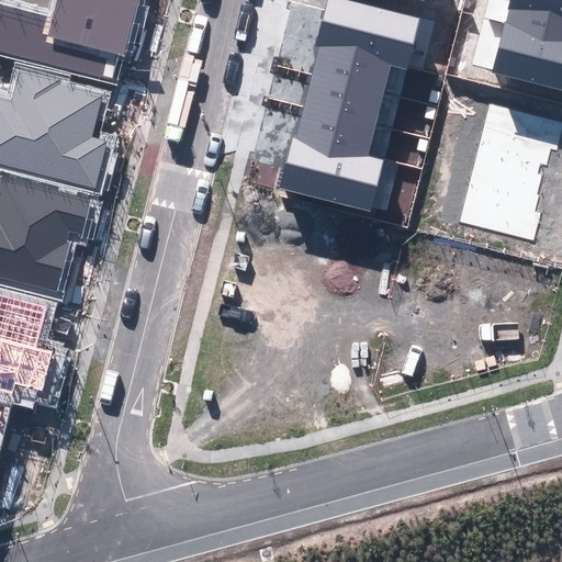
[(122,57),(136,0),(54,0),(51,17),(0,3),(0,53),(109,81),(112,68),(115,55),(122,57)]
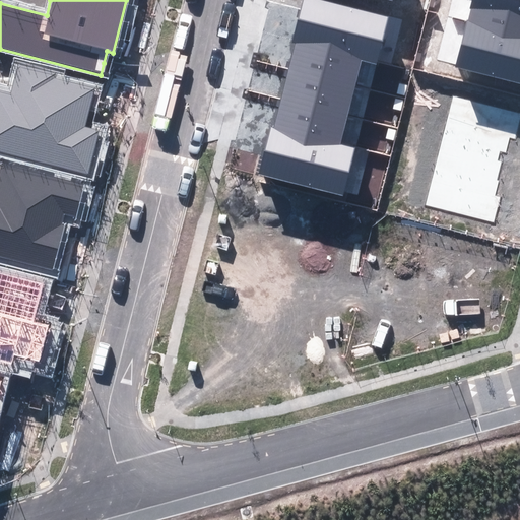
[(296,43),(363,59),(376,63),(388,15),(328,0),(302,0),(291,41),(296,43)]
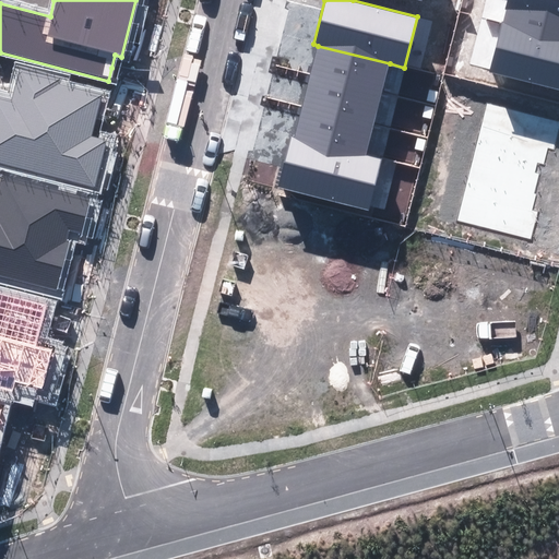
[(558,0),(508,0),(502,22),(558,36),(558,0)]
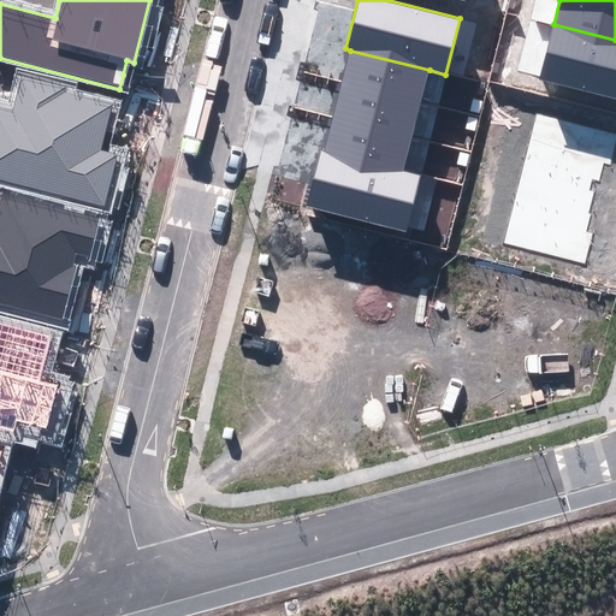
[(615,40),(554,24),(539,80),(615,99),(615,40)]
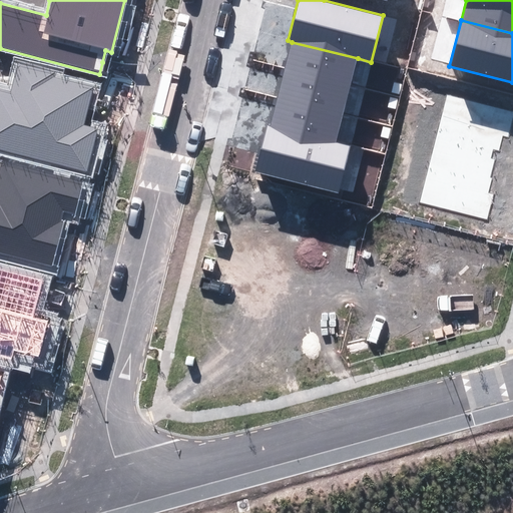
[(285,70),(350,86),(358,58),(292,42),(285,70)]
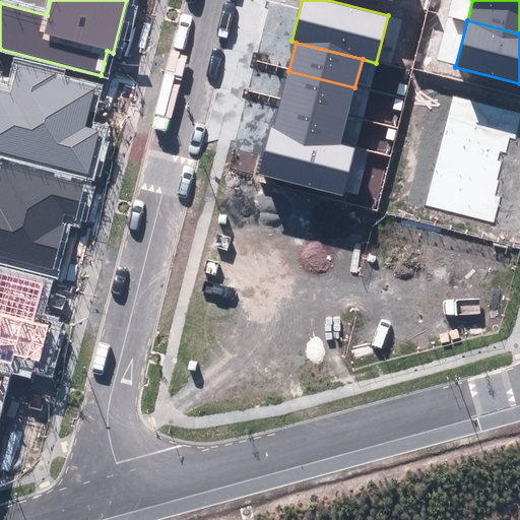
[(0,149),(86,172),(98,130),(83,127),(88,110),(94,87),(54,77),(56,71),(19,62),(11,93),(0,90),(0,149)]
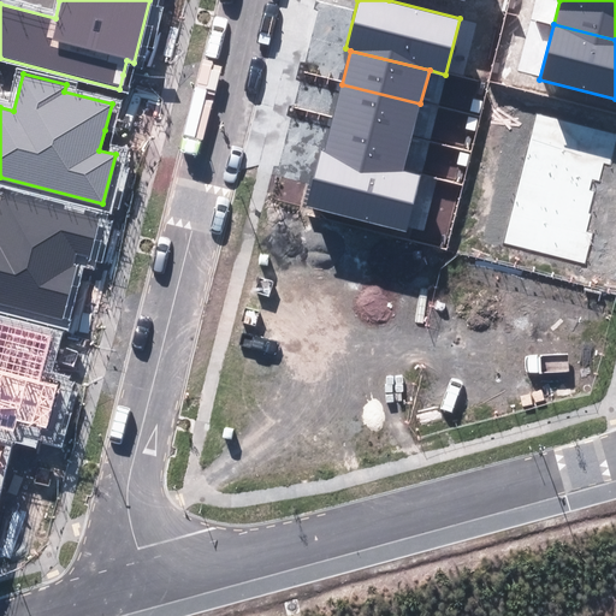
[(332,117),(412,137),(420,104),(342,84),(332,117)]
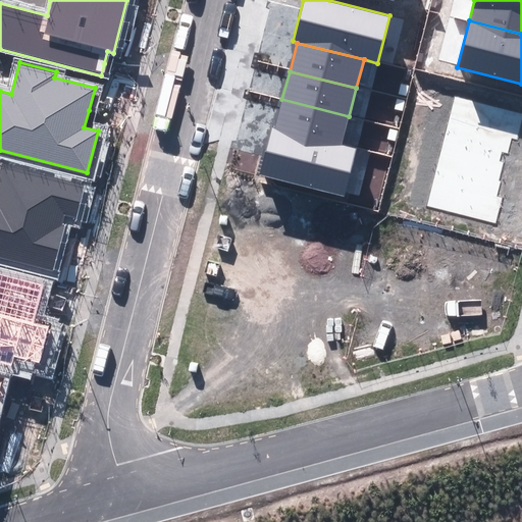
[(521,112),(455,96),(445,138),(502,152),(508,154),(512,139),(518,140),(521,122),(521,112)]
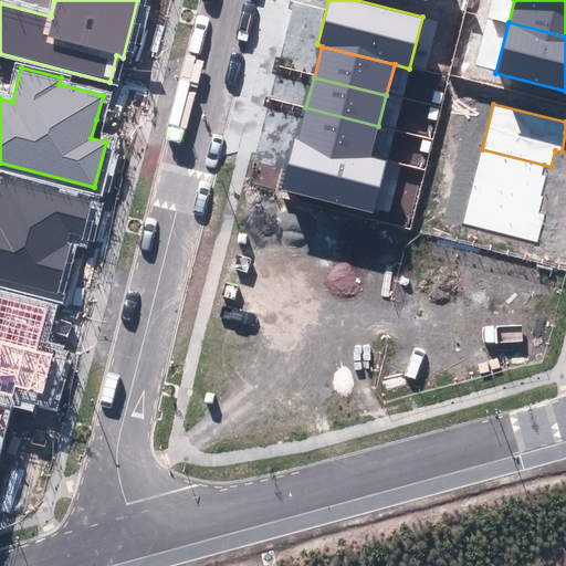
[(299,137),(370,156),(378,126),(305,107),(299,137)]
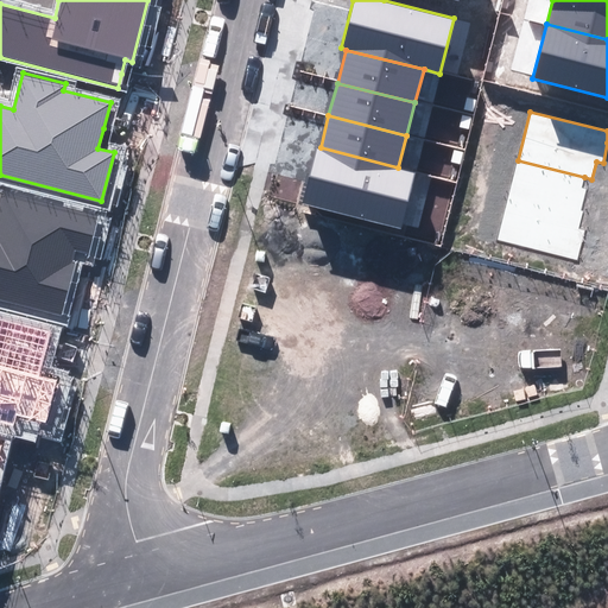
[(303,201),(401,227),(416,172),(398,168),(321,147),(317,146),(303,201)]
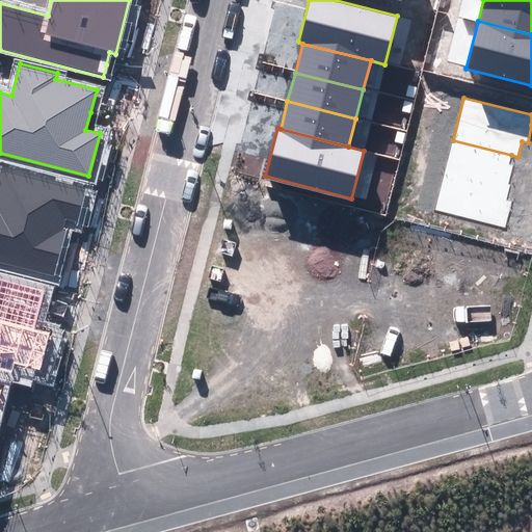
[(446,168),(509,185),(513,166),(509,165),(511,155),(453,140),(446,168)]
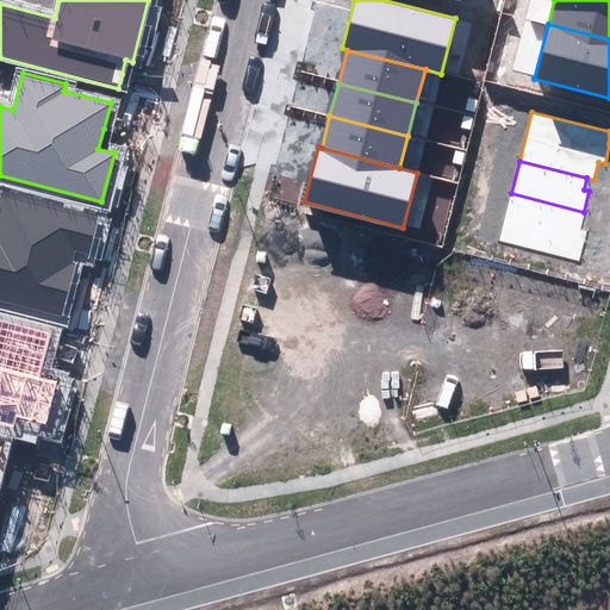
[(0,302),(62,318),(69,291),(76,263),(73,262),(75,251),(88,255),(99,217),(2,192),(0,201),(0,302)]
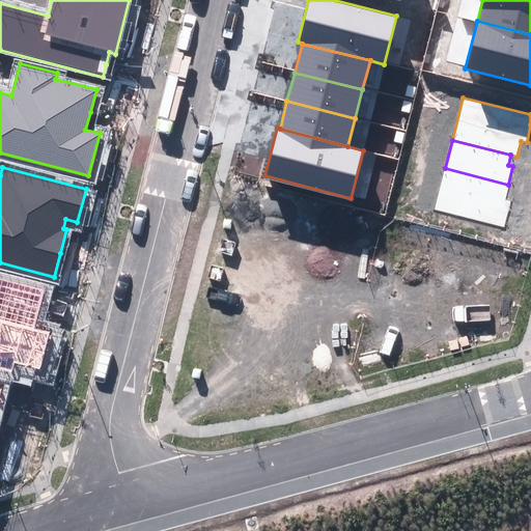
[(436,210),(505,227),(511,201),(506,200),(510,185),(508,185),(445,168),(436,210)]
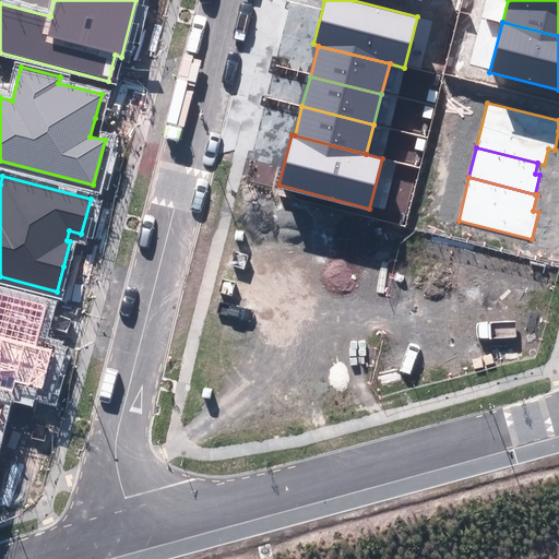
[(0,388),(12,391),(14,381),(42,388),(51,352),(35,347),(42,322),(46,306),(0,294),(0,388)]
